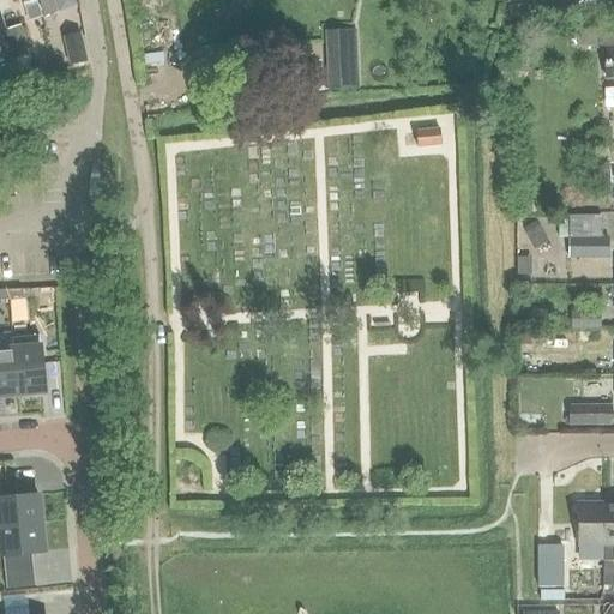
[(37,0),(38,1),(44,16),(56,11),(53,0),(37,0)]
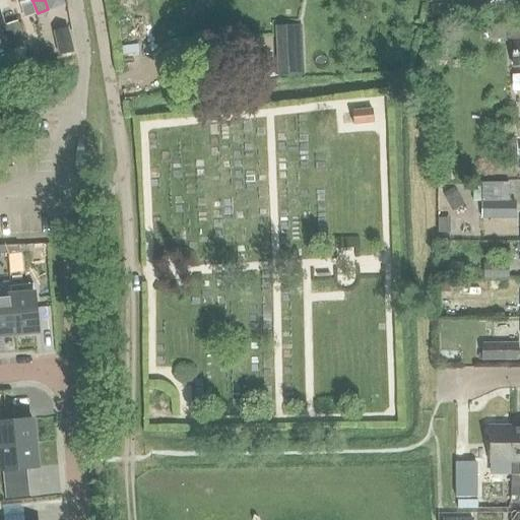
[(12,50),(24,46),(17,22),(5,25),(12,50)]
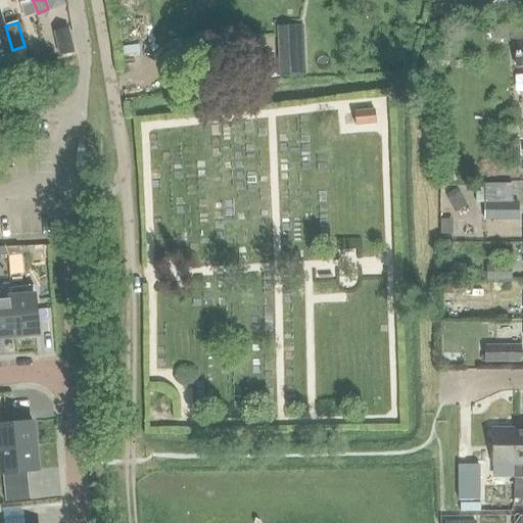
[(68,29),(55,32),(60,55),(75,52),(68,29)]
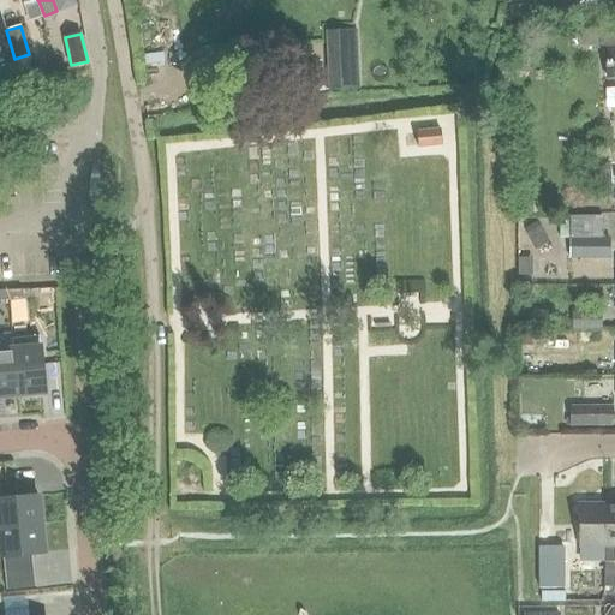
[(443,147),(441,130),(418,132),(419,149),(443,147)]
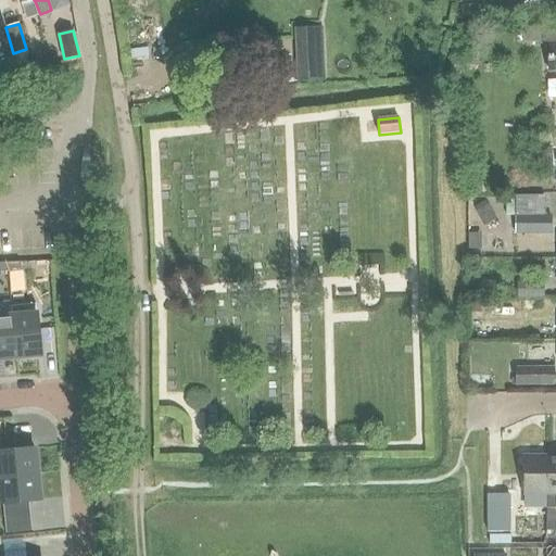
[(552,216),(517,217),(517,236),(553,235),(552,216)]
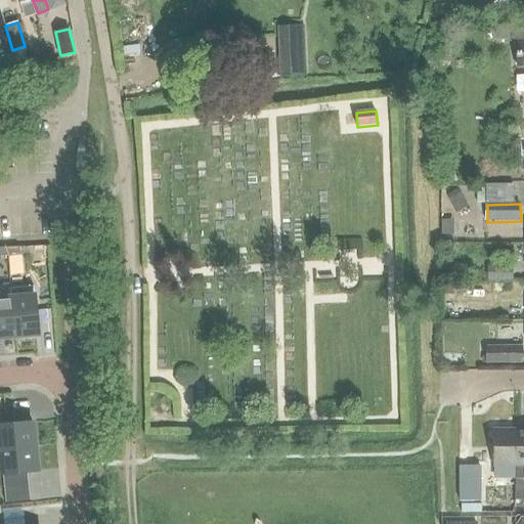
[(18,248),(6,248),(7,257),(19,256),(18,248)]
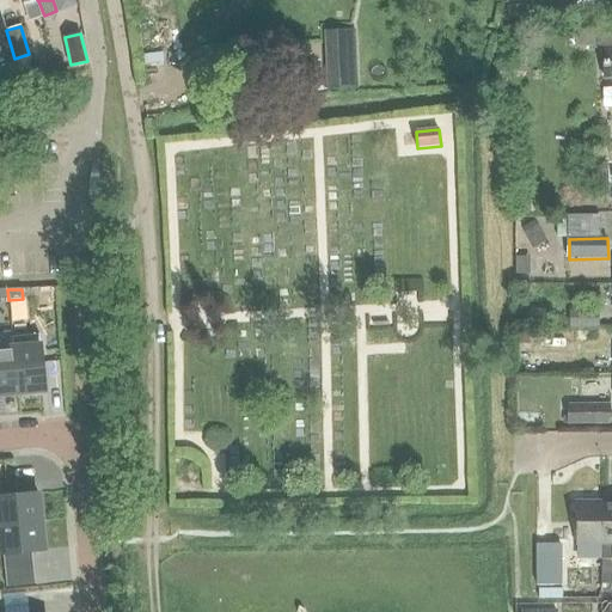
[(570,311),(570,329),(599,328),(599,311),(570,311)]
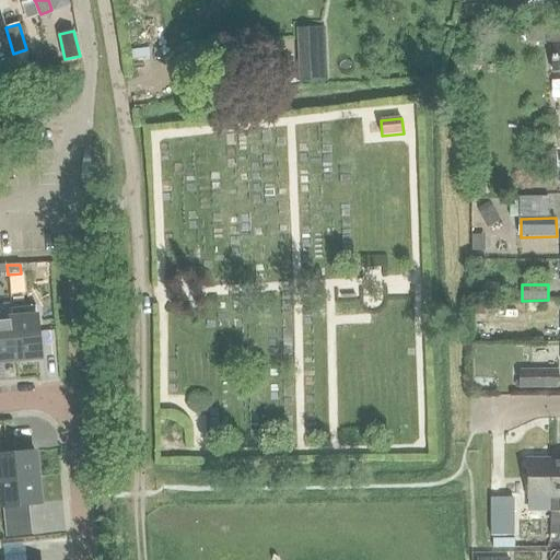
[(11,308),(16,361),(41,358),(35,306),(11,308)]
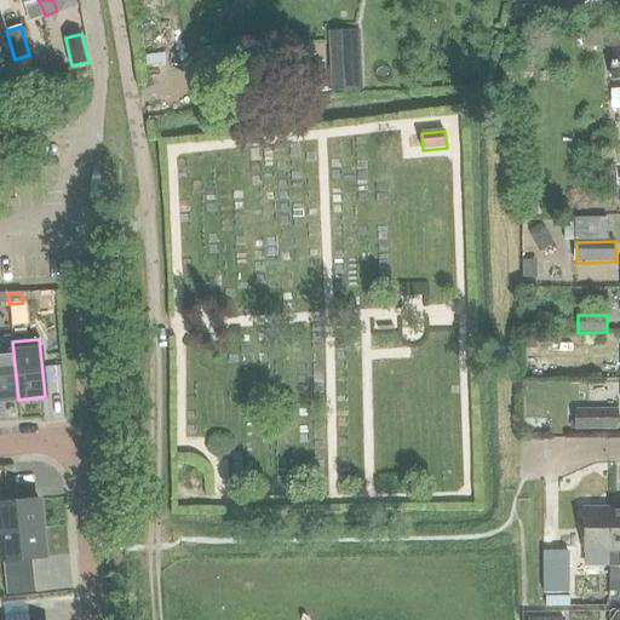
[(12,354),(0,354),(0,401),(18,400),(12,342),(11,342),(12,354)]
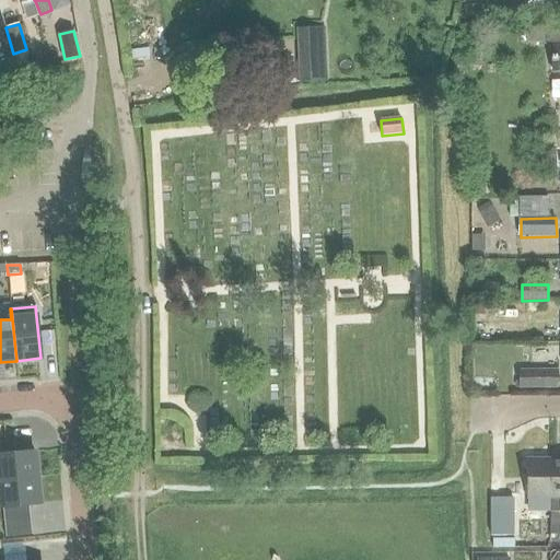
[(520,370),(520,389),(558,389),(558,370),(520,370)]
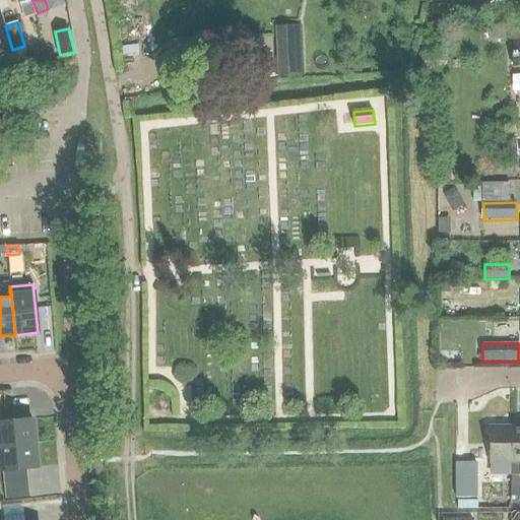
[(0,447),(36,444),(34,420),(0,423),(0,447)]
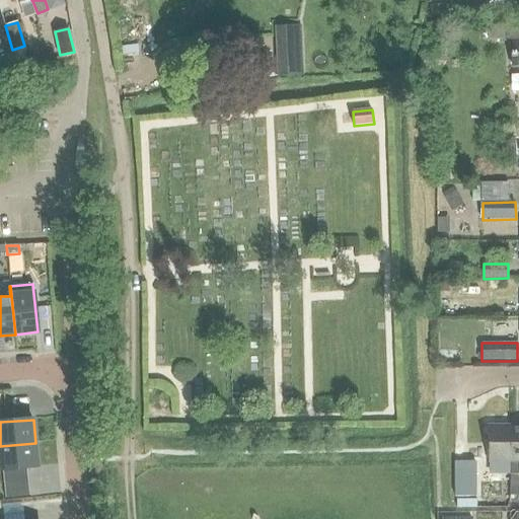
[(512,459),(513,423),(491,423),(491,459),(512,459)]
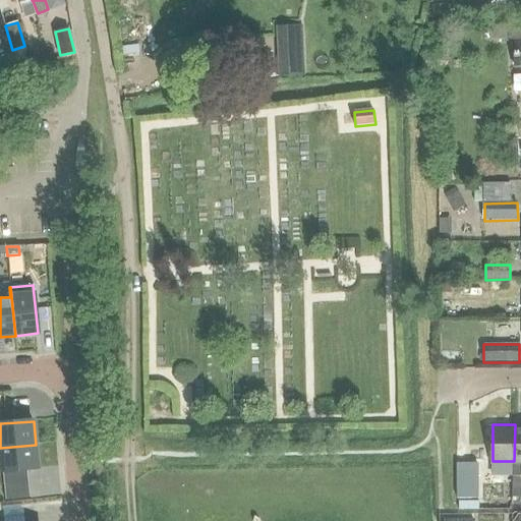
[(0,471),(38,469),(36,445),(0,448),(0,471)]
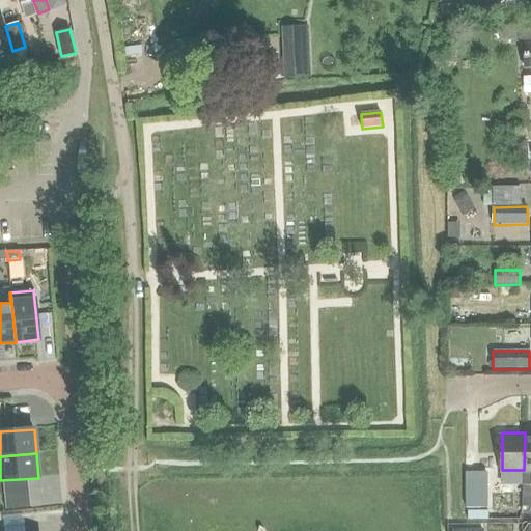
[(467,511),(480,511),(480,473),(467,473),(467,511)]
